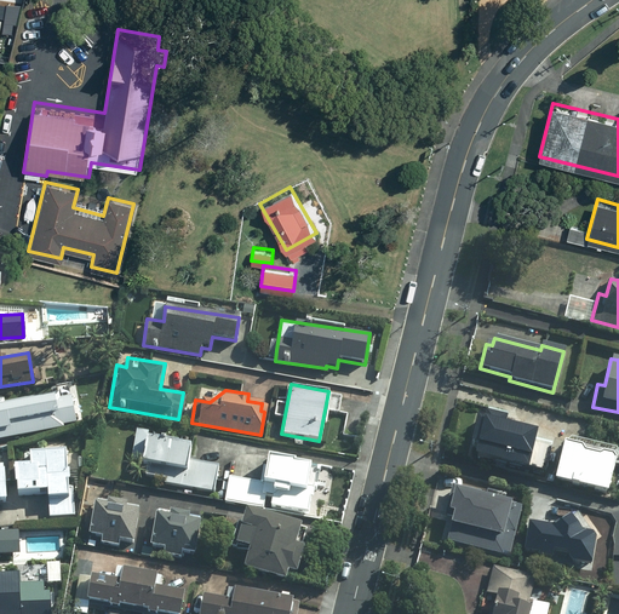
[(70,394),(59,396),(58,391),(4,401),(4,399),(0,399),(0,436),(64,425),(63,422),(74,419),(70,394)]
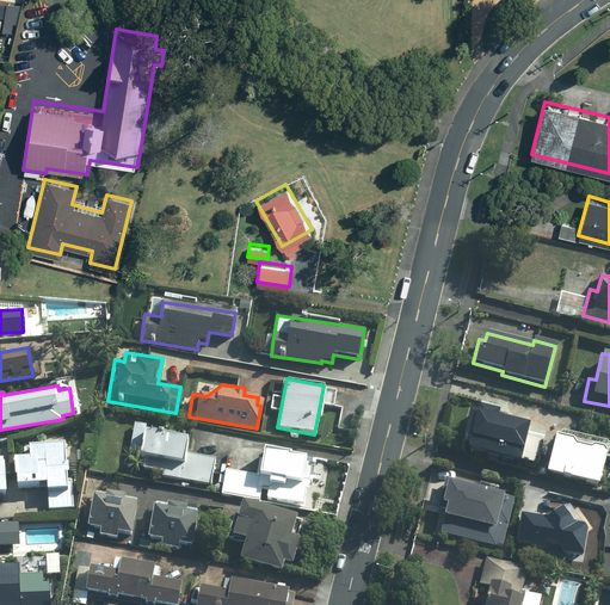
[(522,428),(499,424),(503,412),(479,407),(476,418),(468,415),(462,440),(470,443),(468,454),(535,469),(541,440),(521,436),(522,428)]
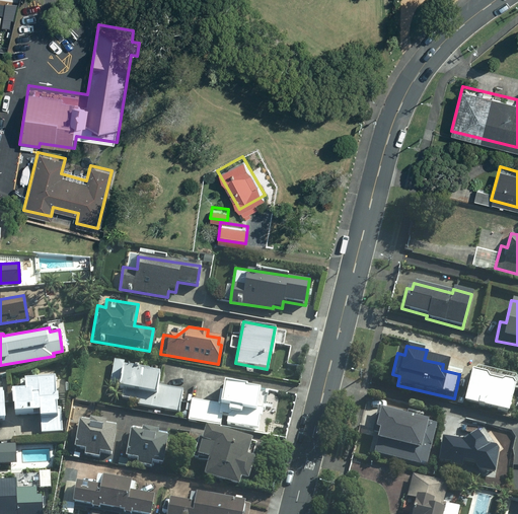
[(182,387),(157,382),(160,366),(114,359),(108,388),(122,390),(121,397),(138,400),(138,404),(178,411),(182,387)]
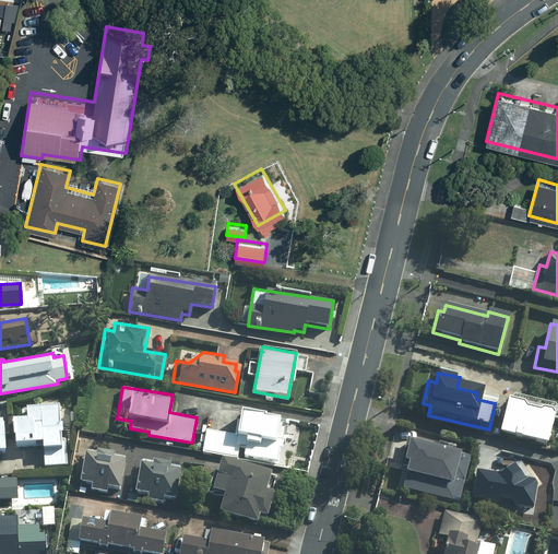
[(557,411),(508,400),(499,432),(549,444),(557,411)]
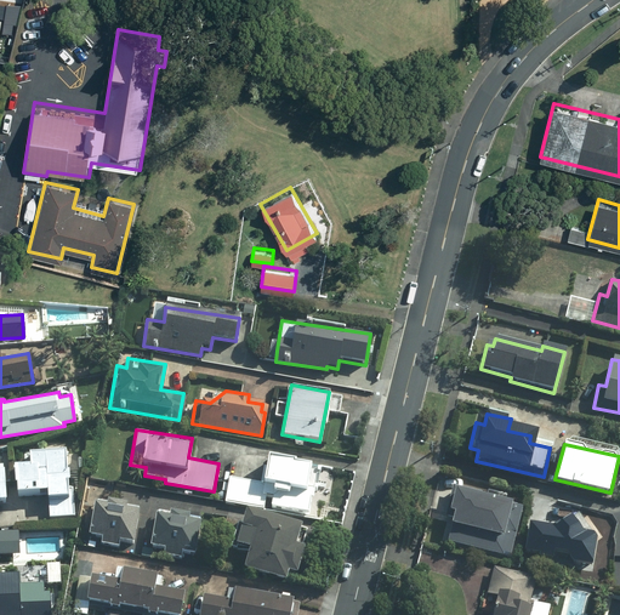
[(74,514),(72,487),(67,487),(64,453),(28,456),(29,470),(15,470),(16,497),(47,495),(49,517),(74,514)]
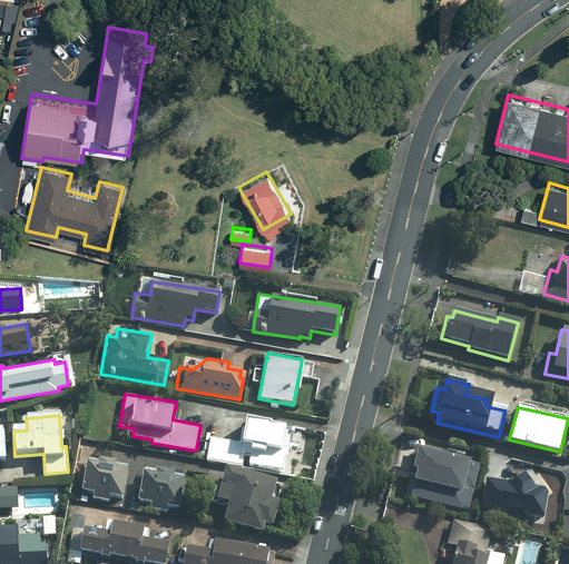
[(286,424),(247,417),(243,442),(211,436),(206,457),(283,471),(286,449),(282,448),(286,424)]
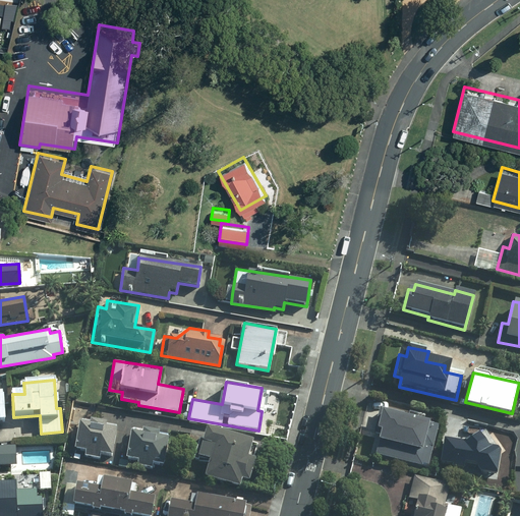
[(372,433),(381,435),(376,453),(419,464),(419,463),(426,465),(438,422),(379,408),(372,433)]
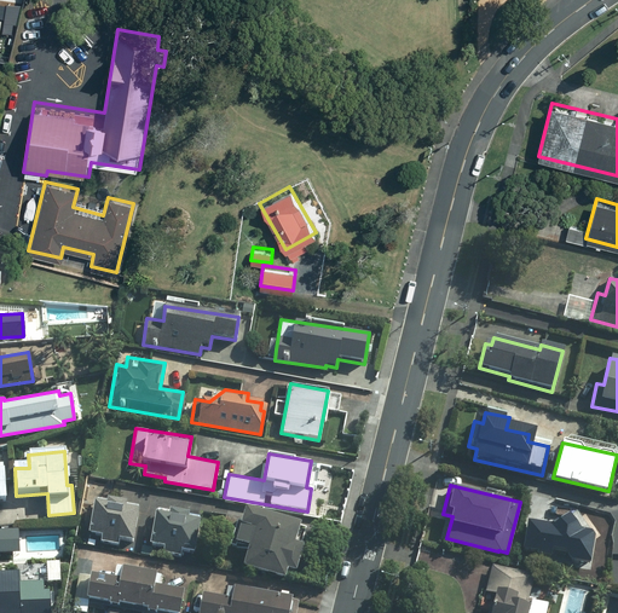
[(100,538),(100,541),(117,544),(117,541),(132,543),(138,505),(94,498),(88,536),(100,538)]
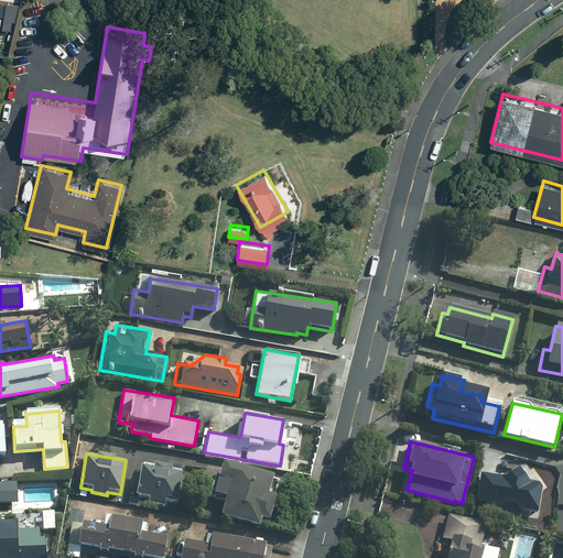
[(147,500),(147,503),(162,505),(162,502),(175,504),(182,470),(142,463),(136,499),(147,500)]
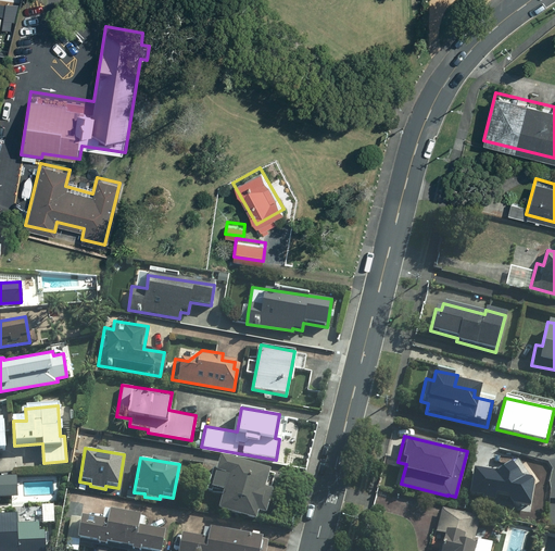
[(265,515),(272,492),(268,491),(273,474),(219,459),(211,489),(223,492),(217,510),(254,521),(256,512),(265,515)]
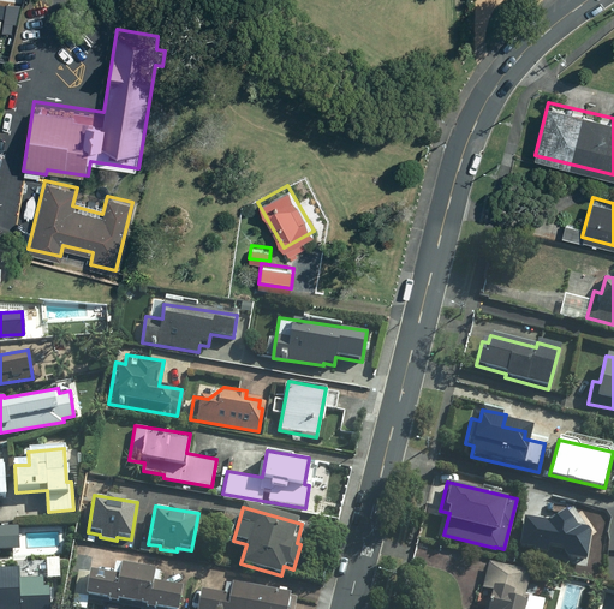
[(552,525),(524,520),(518,550),(583,561),(589,531),(573,529),(565,514),(552,525)]
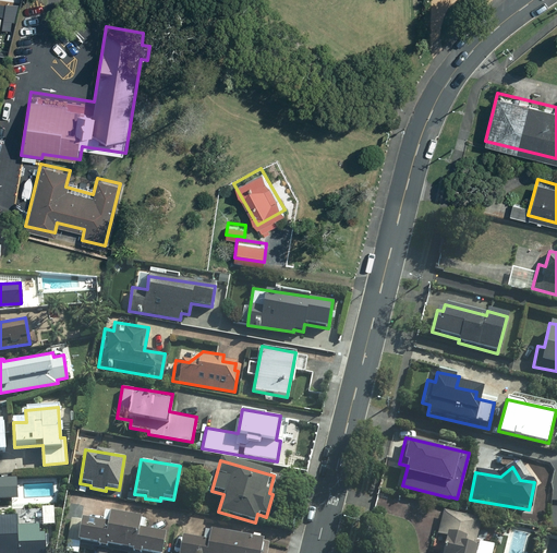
[(53,505),(41,504),(41,523),(52,523),(53,505)]
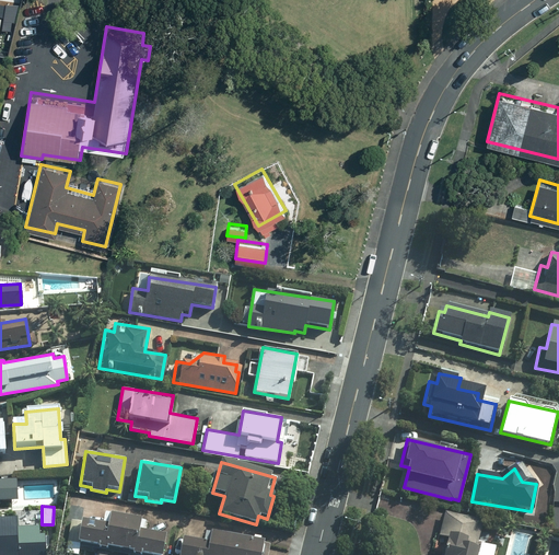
[(477,554),(478,553),(464,548),(466,542),(476,545),(484,521),(445,510),(439,533),(447,536),(442,554),(477,554)]
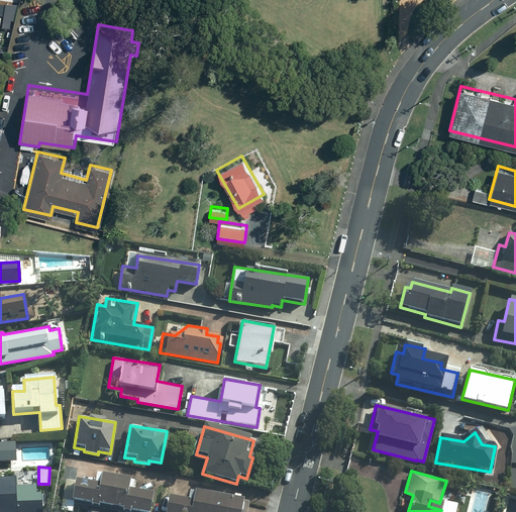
[(41,511),(40,493),(36,493),(35,484),(16,486),(15,473),(0,474),(0,511),(41,511)]
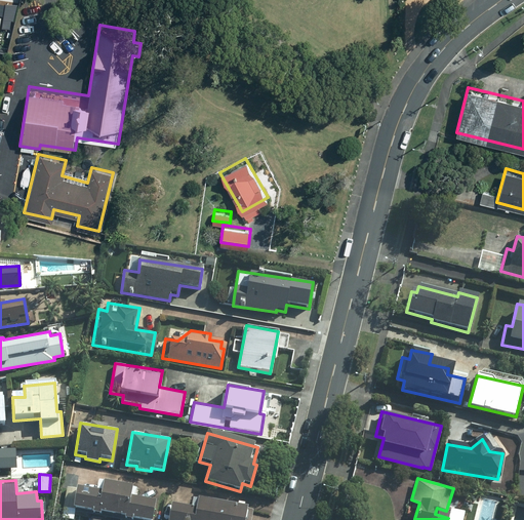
[(131,488),(103,483),(101,493),(77,489),(73,509),(139,519),(152,519),(156,503),(130,498),(131,488)]
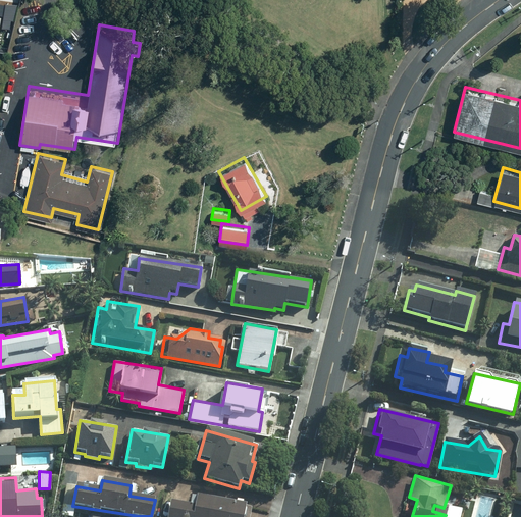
[(197,498),(195,507),(171,503),(168,516),(243,516),(245,506),(197,498)]
